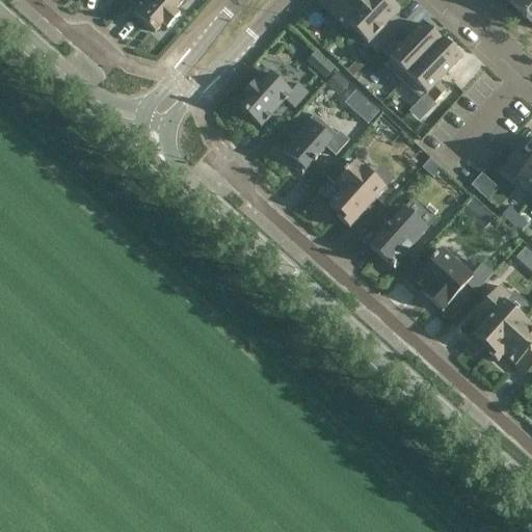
[(184,0),(145,0),(133,14),(155,33),(162,25),(167,29),(179,16),(175,11),(184,0)]
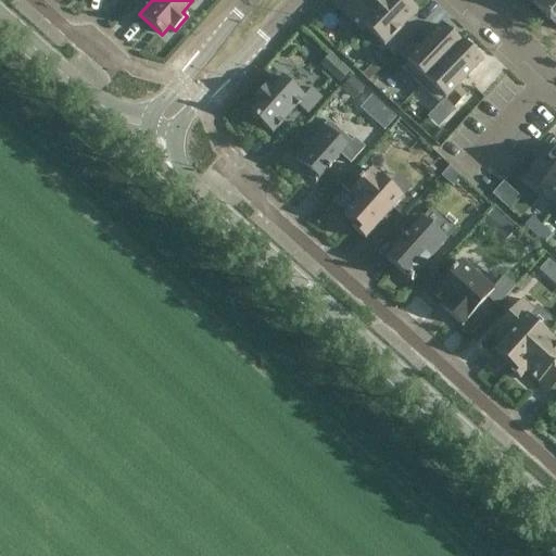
[(364,27),(389,0),(332,0),(330,2),(362,33),(365,28),(364,27)]
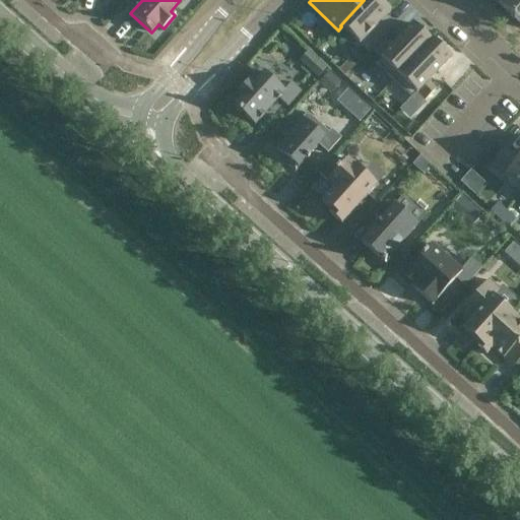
[(378,0),(364,0),(340,25),(341,26),(369,53),(372,50),(383,38),(394,26),(384,17),(390,11),(378,0)]
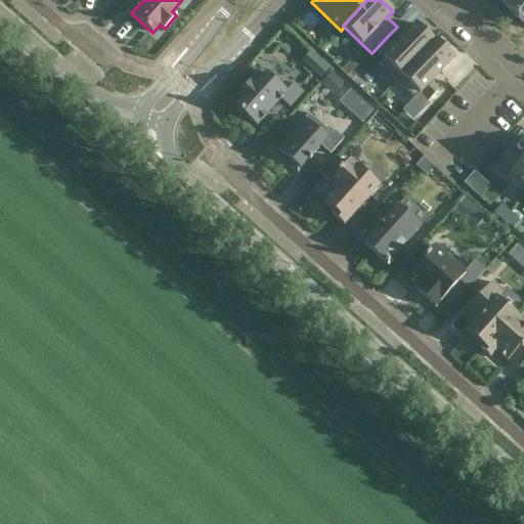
[(523,0),(504,0),(501,3),(514,15),(517,18),(517,17),(523,24),(523,0)]
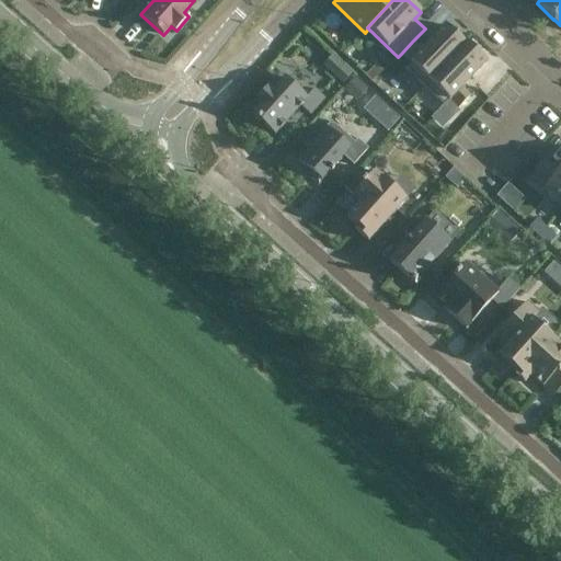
[(424,87),(467,43),(456,33),(455,34),(445,25),(422,49),(413,41),(401,54),(410,63),(404,68),(424,87)]
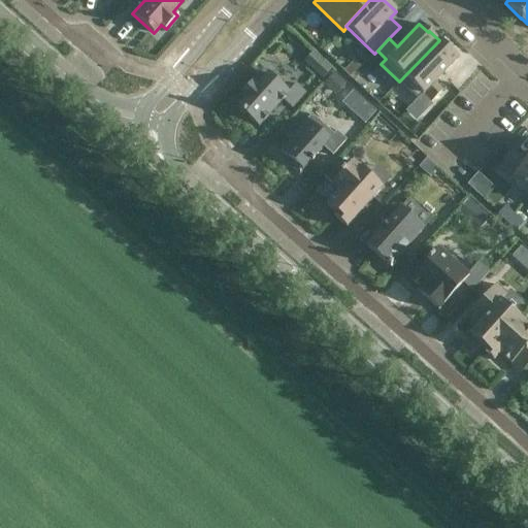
[(458,59),(439,40),(399,81),(418,100),(423,95),(431,102),(442,91),(434,83),(458,59)]
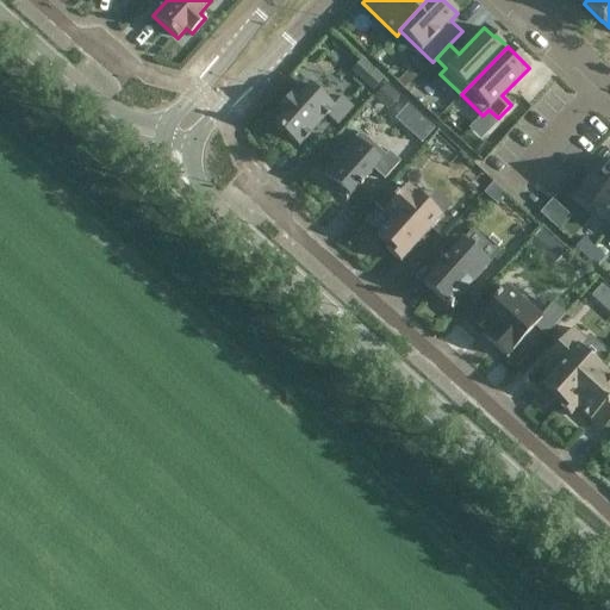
[(358,60),(348,72),(371,89),(379,78),(358,60)]
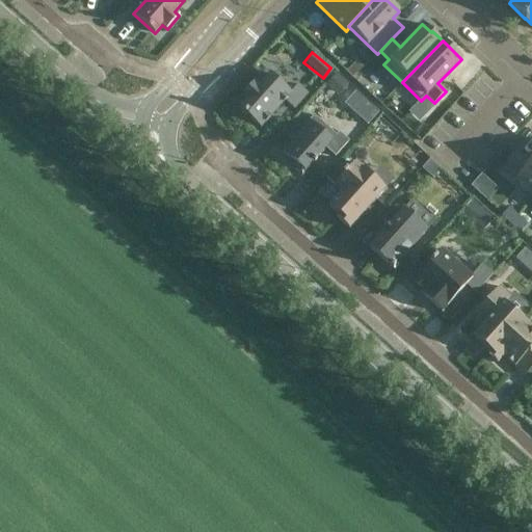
[(333,72),(324,82),(336,91),(344,81),(333,72)]
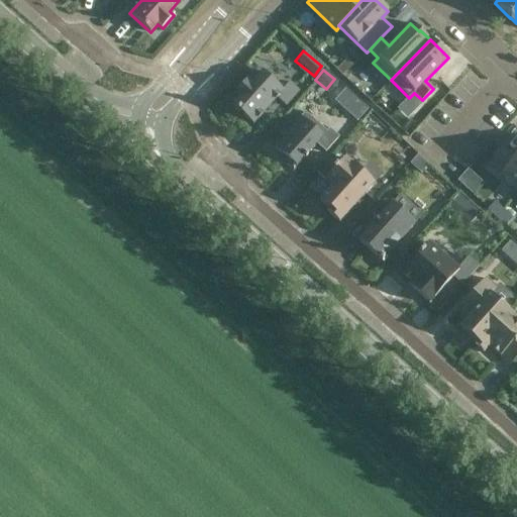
[(251,84),(246,80),(235,93),(239,97),(232,106),(253,124),(277,98),(286,106),(299,91),(289,82),(283,90),(263,72),(251,84)]
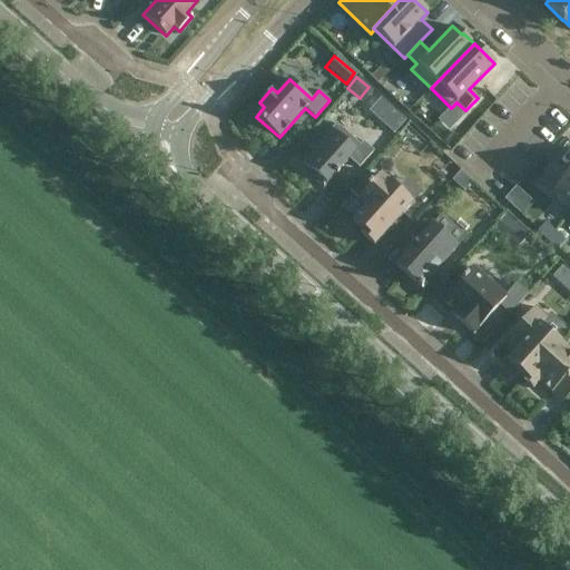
[(360,145),(336,124),(302,161),(313,173),(311,176),(323,188),(335,174),(336,175),(340,173),(338,172),(349,159),(359,168),(374,151),(363,141),(360,145)]
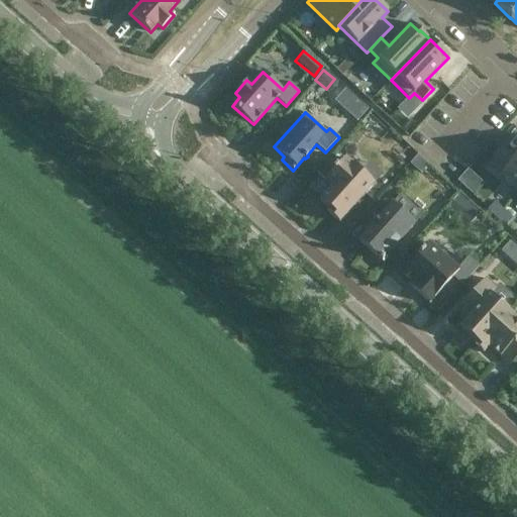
[(516,153),(514,158),(502,148),(488,165),(516,188),(516,153)]
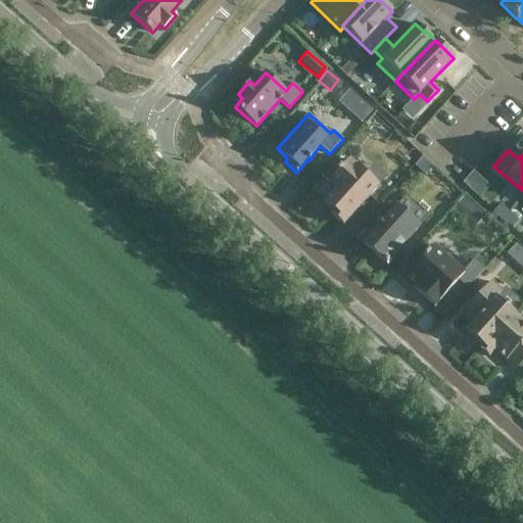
[(420,156),(414,164),(425,173),(431,165),(420,156)]
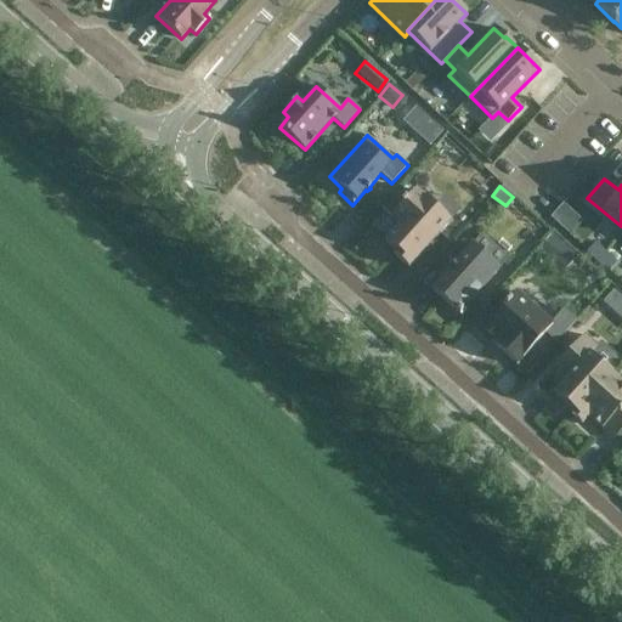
[(434,241),(451,221),(416,190),(406,201),(405,199),(399,205),(400,207),(391,216),(399,224),(384,241),(396,250),(393,254),(408,269),(425,249),(428,252),(436,243),(434,241)]
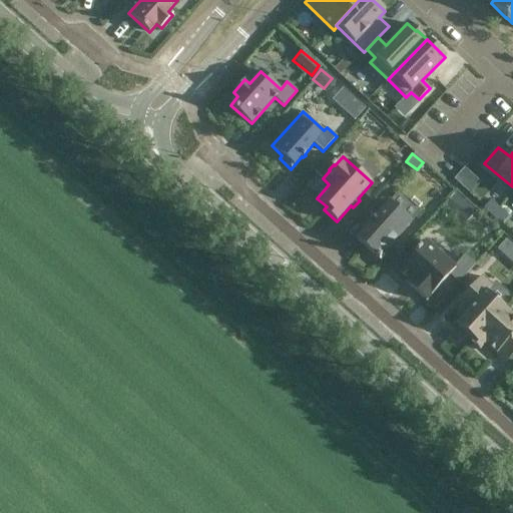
[(472,191),(482,180),(466,166),(456,176),(472,191)]
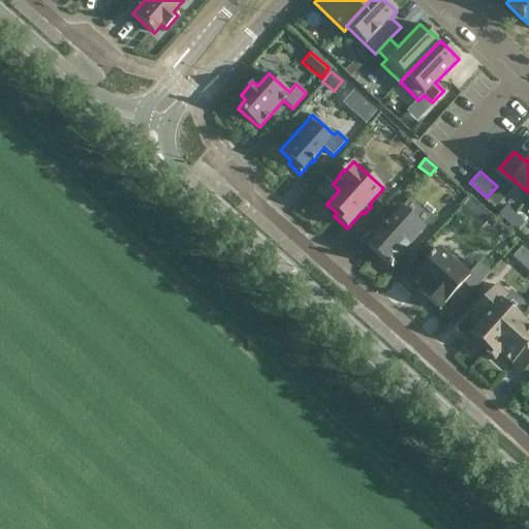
[(468,197),(459,209),(480,227),(491,216),(468,197)]
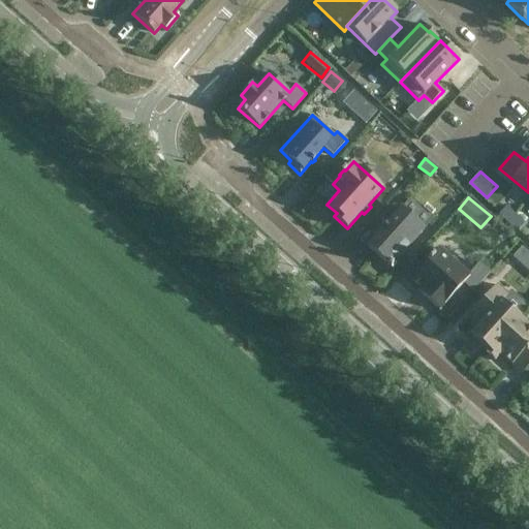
[(515,215),(505,207),(498,214),(507,222),(515,215)]
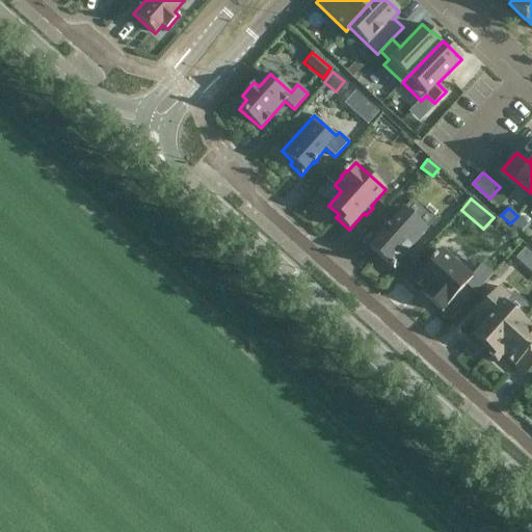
[(426,230),(403,209),(369,247),(388,265),(394,270),(398,266),(396,264),(426,230)]
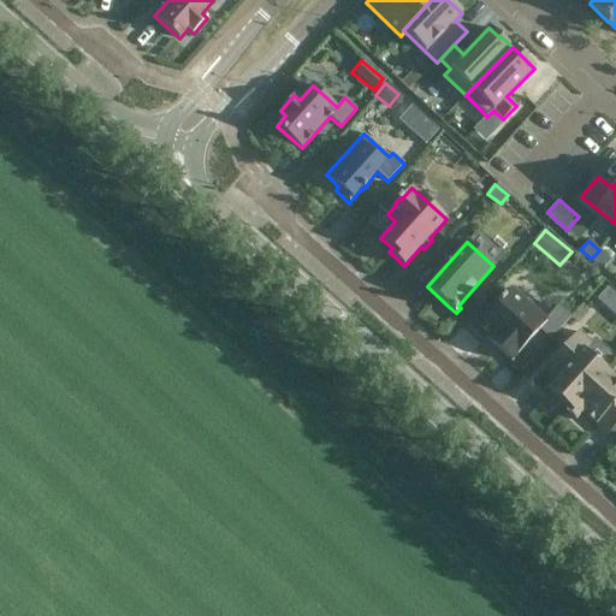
[(610,260),(599,250),(591,259),(602,268),(610,260)]
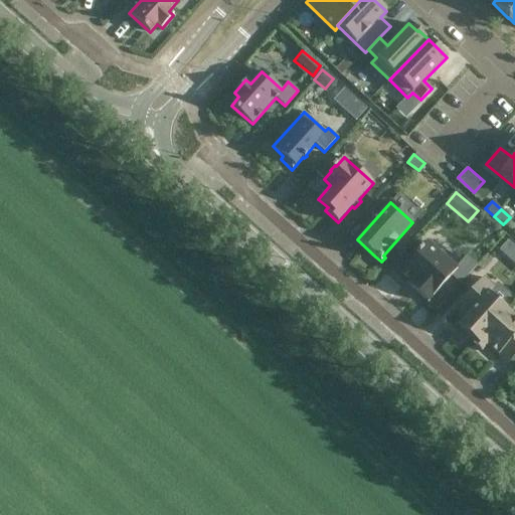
[(514,247),(505,238),(496,248),(514,265),(514,247)]
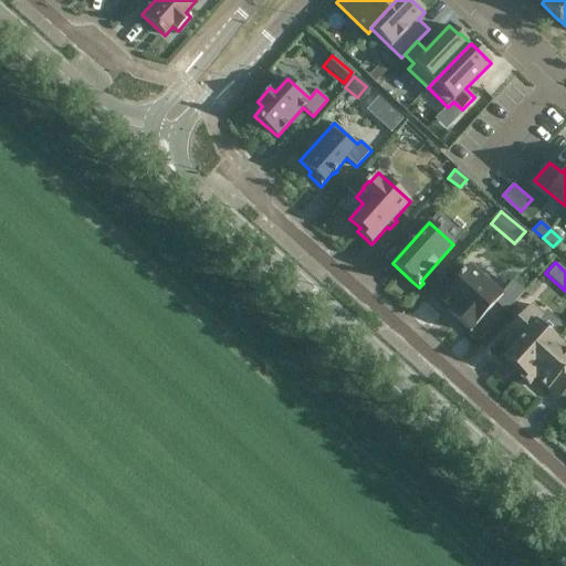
[(458,280),(440,300),(450,308),(447,312),(470,333),(496,303),(506,312),(524,292),(513,282),(501,295),(470,266),(464,273),(463,272),(457,279),(458,280)]
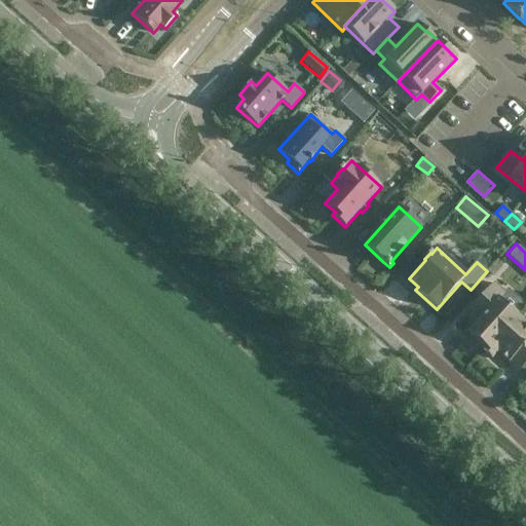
[(504,293),(493,284),(466,313),(477,322),(467,332),(485,348),(483,350),(483,351),(516,315),(498,300),(504,293)]
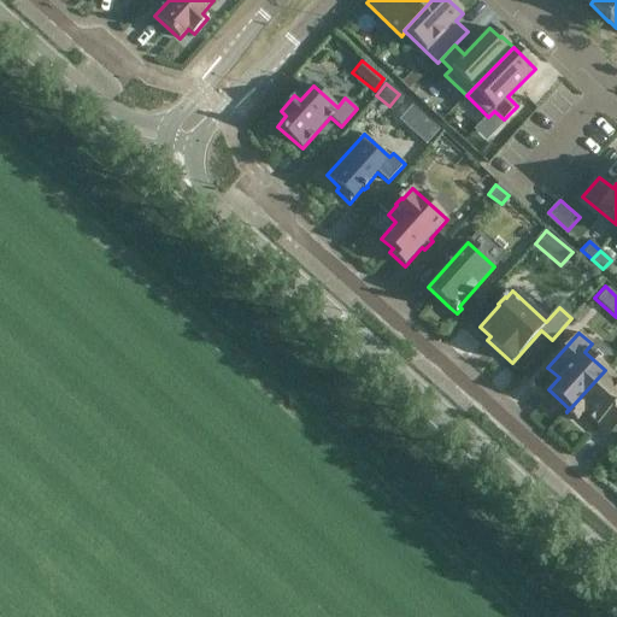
[(616,380),(605,370),(566,412),(577,421),(583,413),(609,436),(611,433),(616,438),(616,380)]
